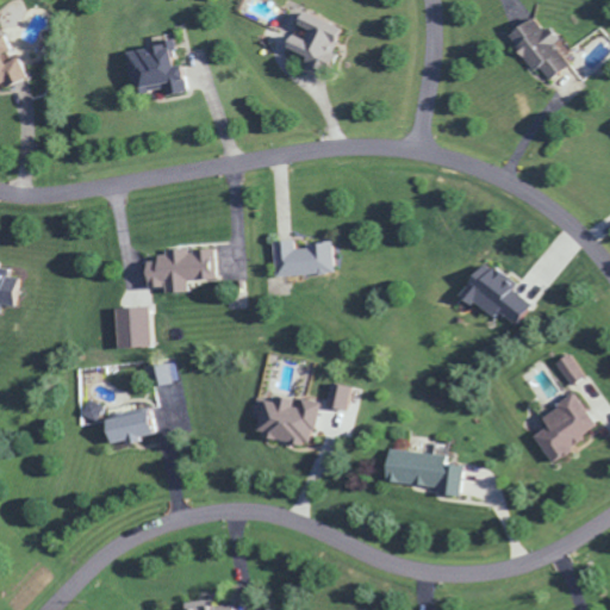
[(341,29),(298,8),(282,43),(324,63),(341,29)]
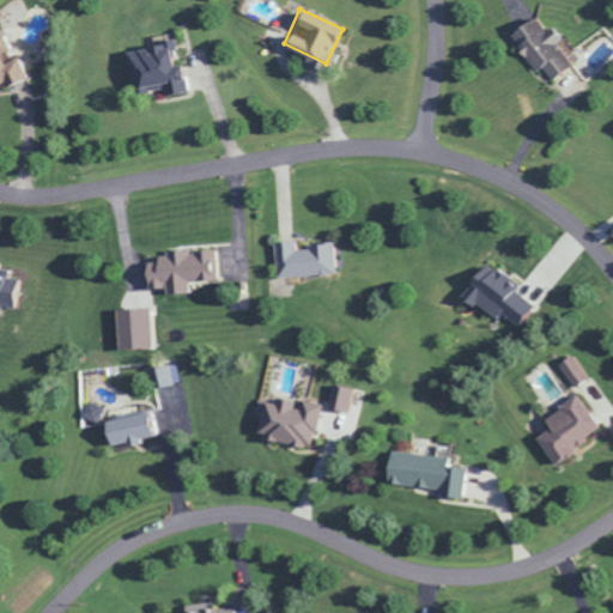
[(551,79),(570,62),(554,46),(558,41),(533,13),(507,37),(536,70),(540,67),(551,79)]
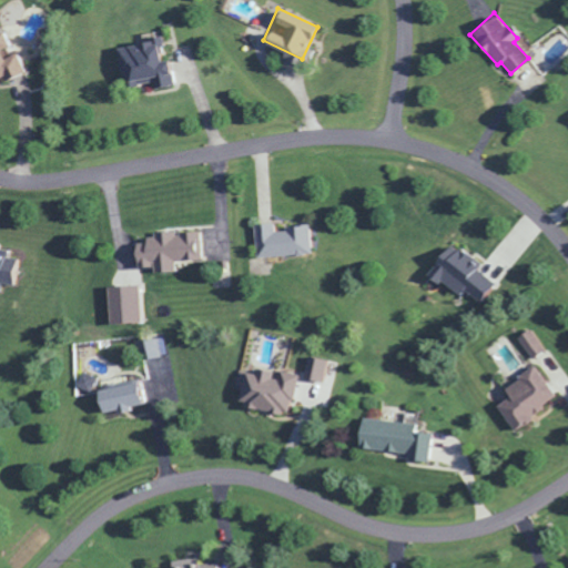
[(23,72),(13,48),(8,50),(0,31),(0,79),(1,81),(23,72)]
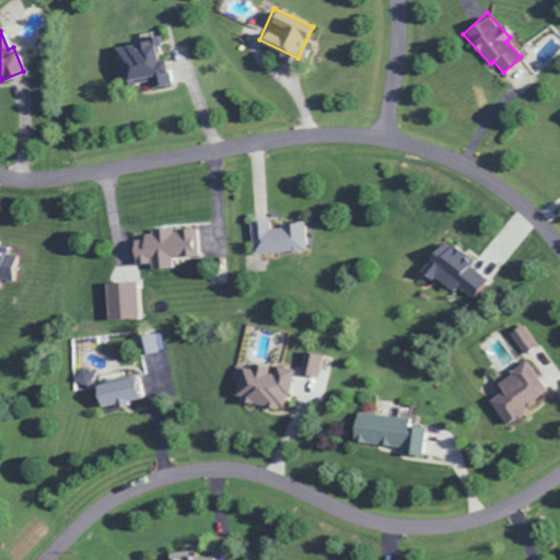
[(170,83),(165,58),(158,59),(155,48),(161,46),(160,36),(117,45),(125,85),(150,80),(151,86),(170,83)]
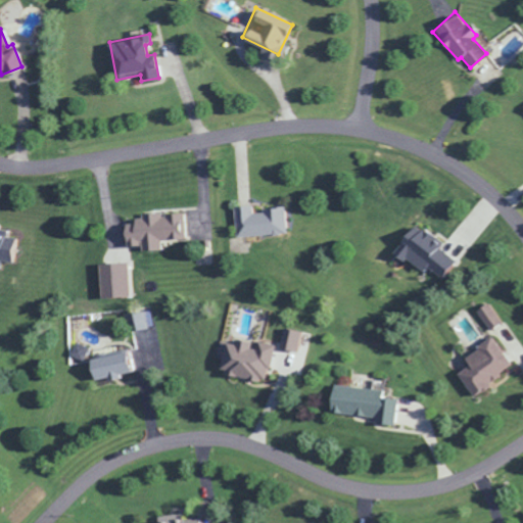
[(235,236),(285,234),(284,207),(252,209),(251,205),(234,206),(235,236)]
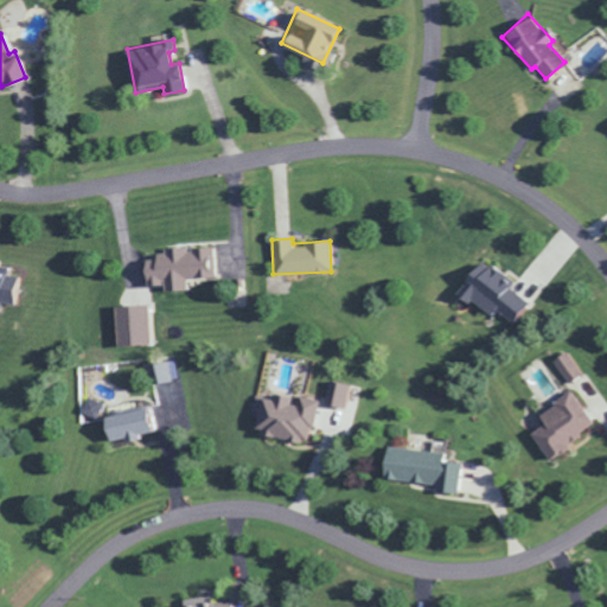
[(212,246),(163,248),(163,256),(142,257),(142,283),(168,282),(168,291),(184,289),(184,279),(213,278),(212,246)]
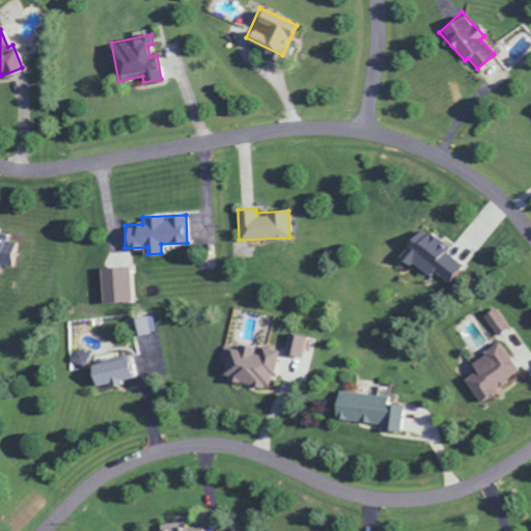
[(426,277),(432,269),(447,281),(460,263),(443,250),(445,247),(420,227),(398,255),(426,277)]
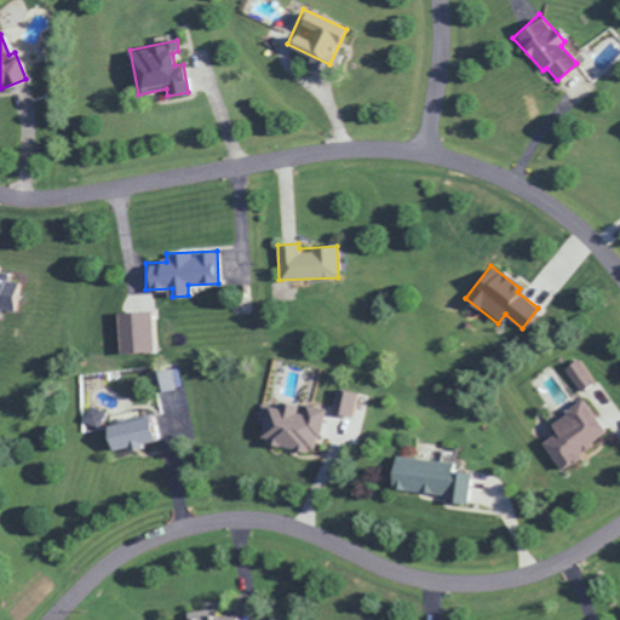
[(0,309),(16,310),(19,282),(0,280),(1,275),(0,274),(0,309)]
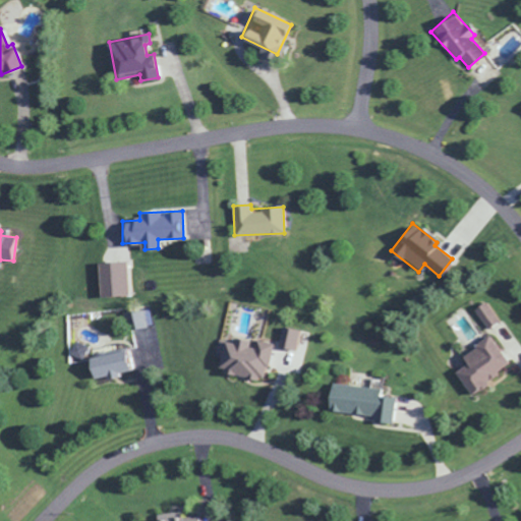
[(127,295),(126,261),(97,262),(99,296),(127,295)]
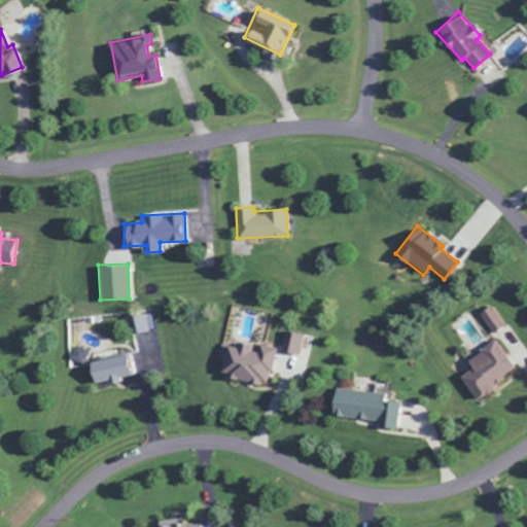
[(481,311),(490,331),(504,325),(495,305),(481,311)]
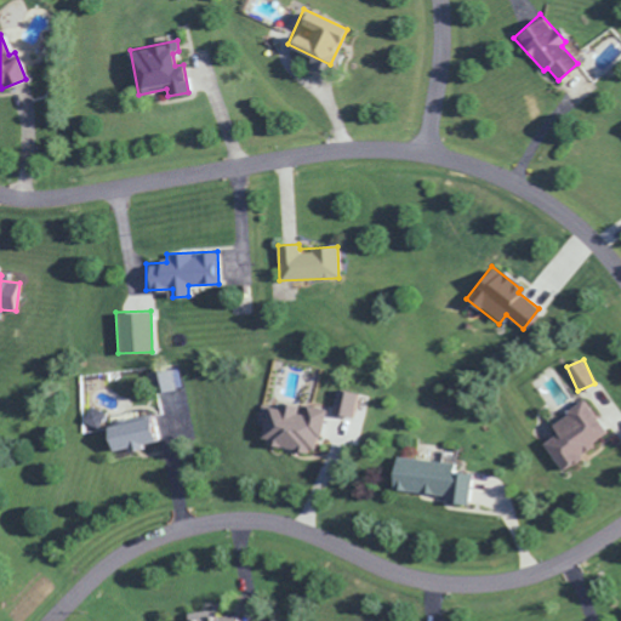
[(181,388),(178,368),(157,371),(159,391),(181,388)]
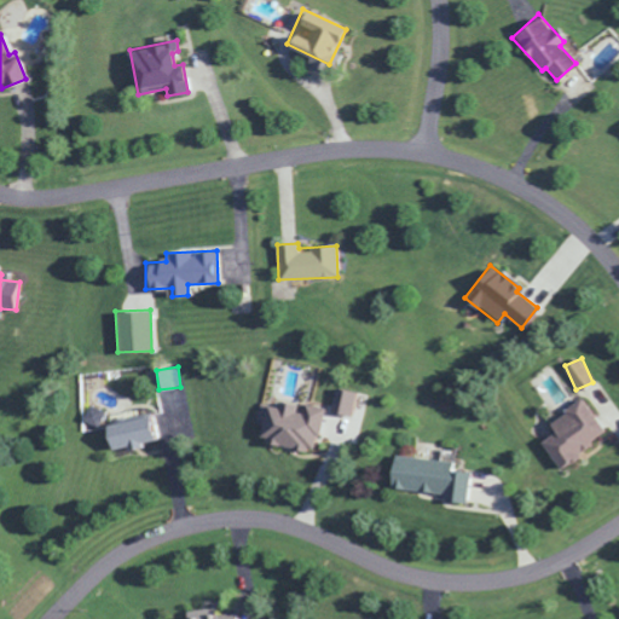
[(336,414),(353,417),(358,393),(341,389),(336,414)]
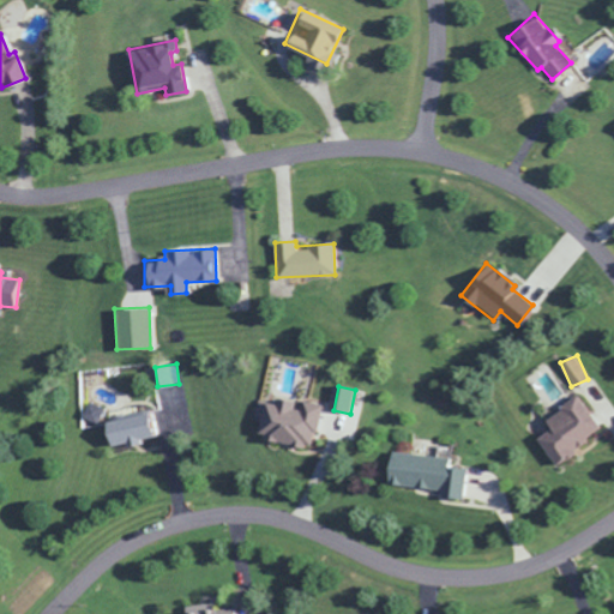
[(549,462),(601,433),(579,396),(542,417),(548,428),(535,437),(549,462)]
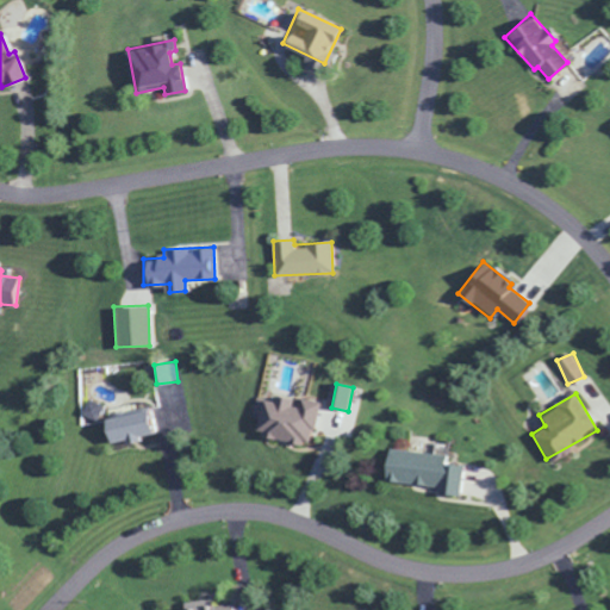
[(317,404),(279,394),(277,404),(260,399),(251,433),(307,446),(317,404)]
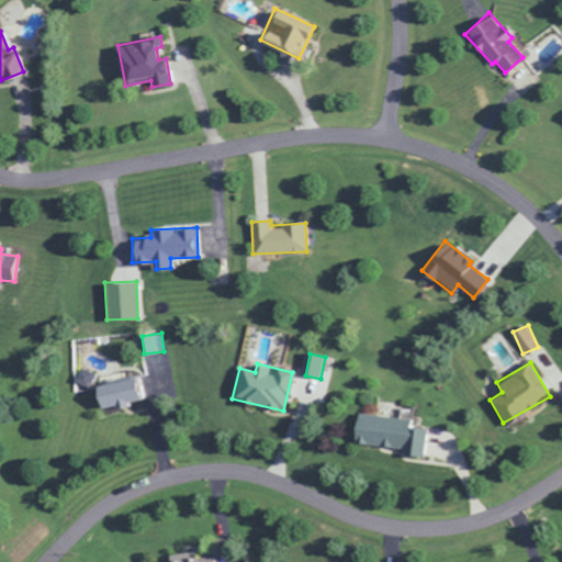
[(141,402),(135,375),(99,382),(97,369),(76,372),(79,391),(93,389),(97,409),(141,402)]
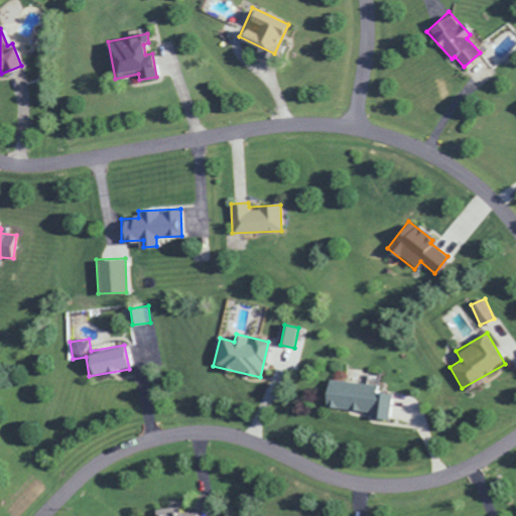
[(324,409),(388,416),(391,393),(376,392),(377,384),(327,379),(324,409)]
